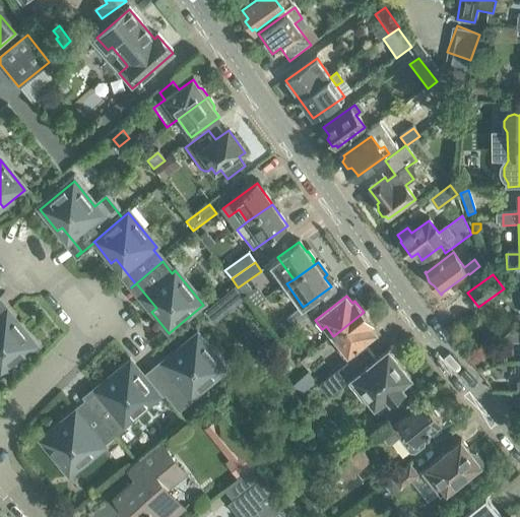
[(216,302),(203,312),(212,323),(225,313),(216,302)]
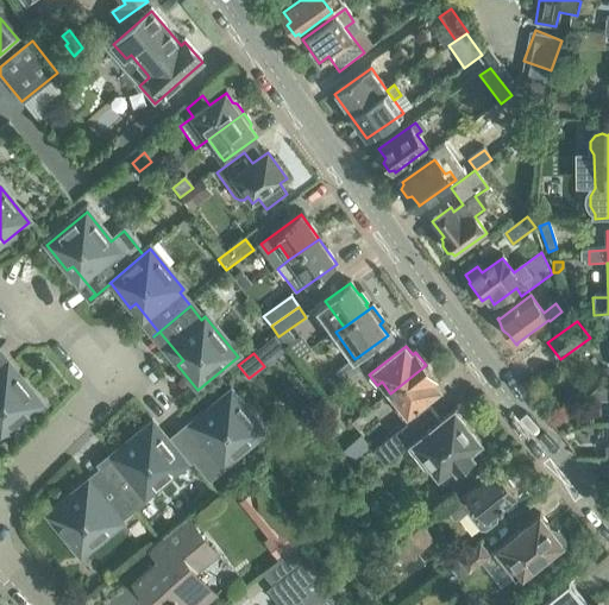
[(366,367),(358,357),(355,359),(337,373),(338,375),(326,385),(330,390),(326,394),(330,397),(366,367)]
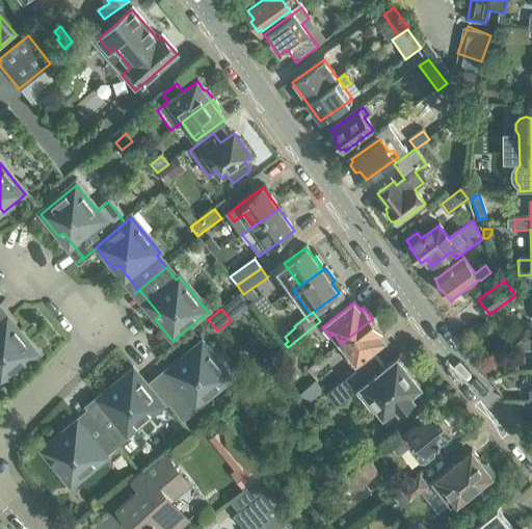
[(352,366),(356,363),(371,351),(384,340),(378,333),(381,331),(372,319),(341,344),(349,353),(345,356),(352,366)]
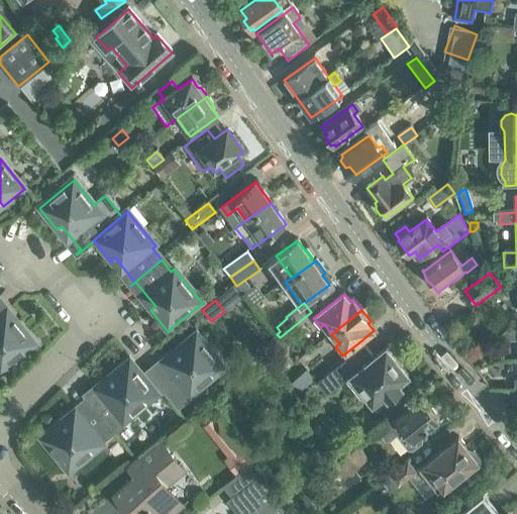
[(0,372),(1,373),(35,344),(17,323),(13,327),(0,311),(0,372)]
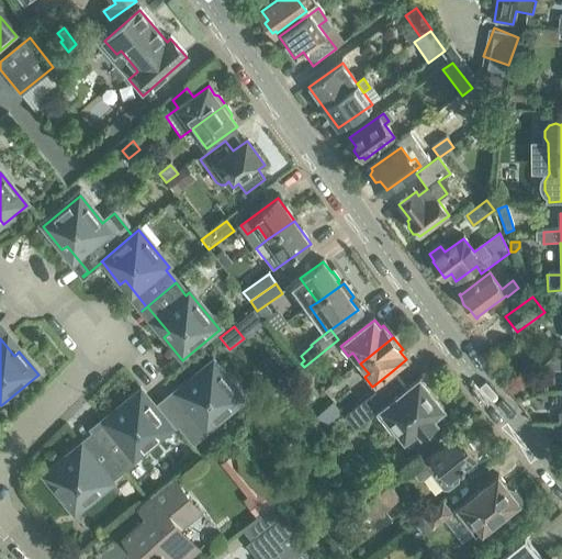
[(561,370),(561,361),(549,361),(541,368),(541,370),(561,370)]
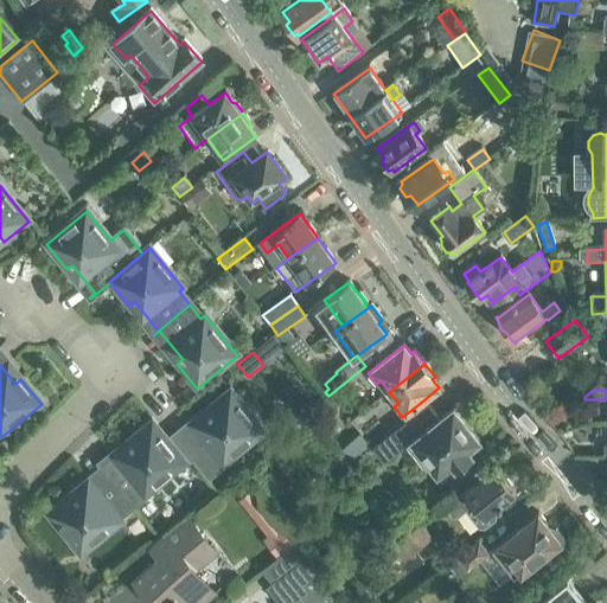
[(181,441),(178,436),(177,436),(210,476),(263,432),(230,392),(205,412),(210,418),(181,441)]
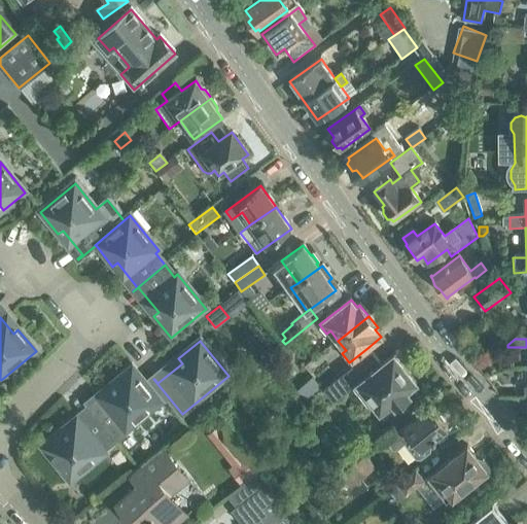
[(324,390),(334,403),(358,384),(357,383),(381,364),(367,348),(353,359),(357,364),(324,390)]
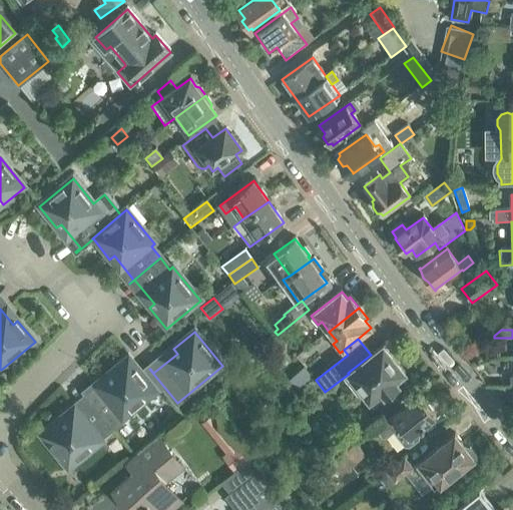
[(384,345),(371,355),(348,373),(349,374),(370,401),(382,391),(385,396),(387,394),(389,396),(391,395),(389,393),(395,388),(397,390),(399,389),(397,387),(399,385),(395,380),(406,372),(395,359),(398,357),(388,343),(384,346),(384,345)]
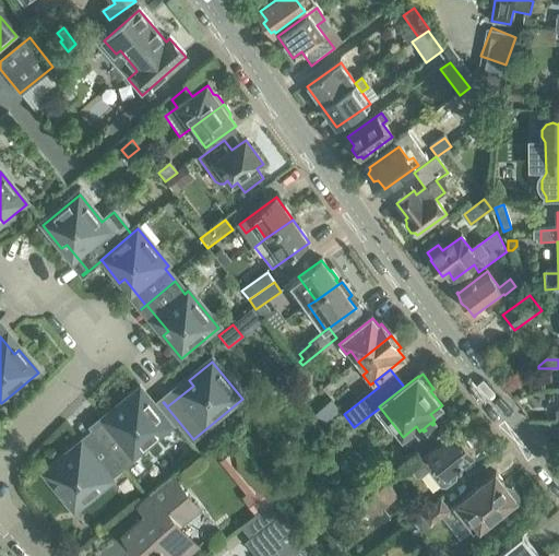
[(97,439),(98,439),(121,468),(170,427),(140,390),(117,410),(121,414),(95,436),(92,430),(91,432),(97,439)]
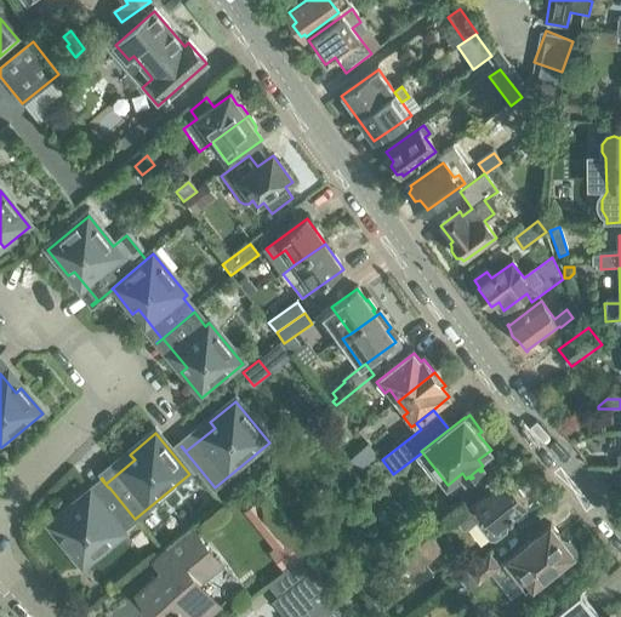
[(359,473),(377,458),(369,447),(351,462),(359,473)]
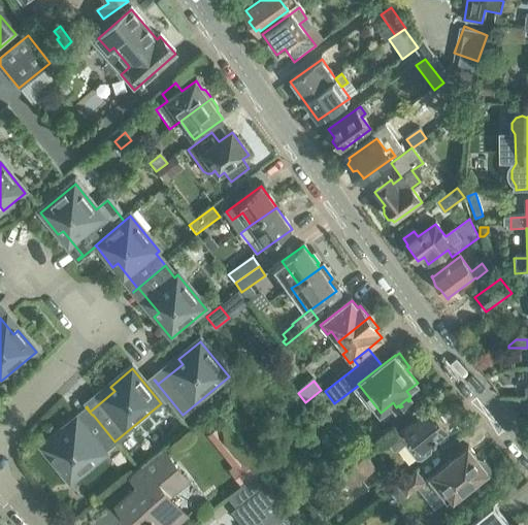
[(421,460),(430,452),(431,449),(428,446),(449,429),(431,407),(388,441),(394,450),(397,451),(405,445),(417,459),(421,460)]
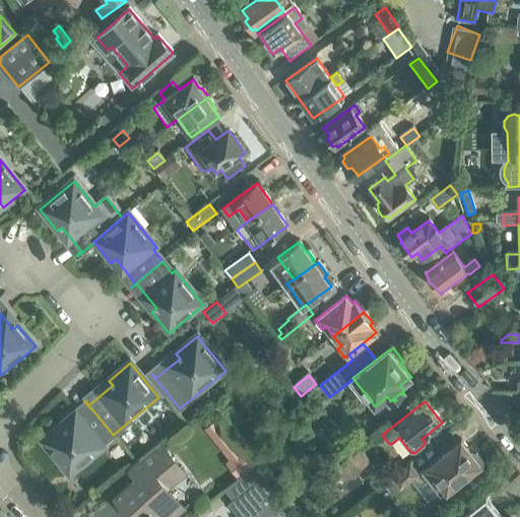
[(102,445),(113,435),(91,408),(90,408),(66,429),(63,424),(41,442),(69,476),(104,448),(102,445)]
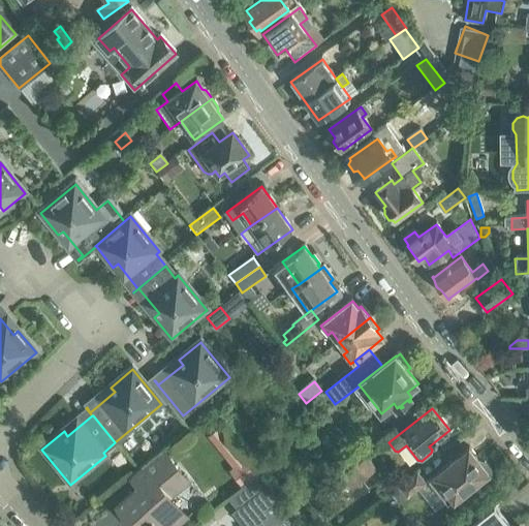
[(394,425),(400,433),(411,424),(405,416),(394,425)]
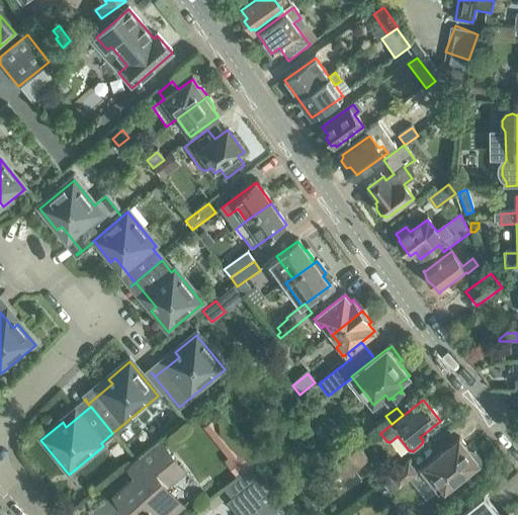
[(203,428),(216,444),(225,437),(211,421),(203,428)]
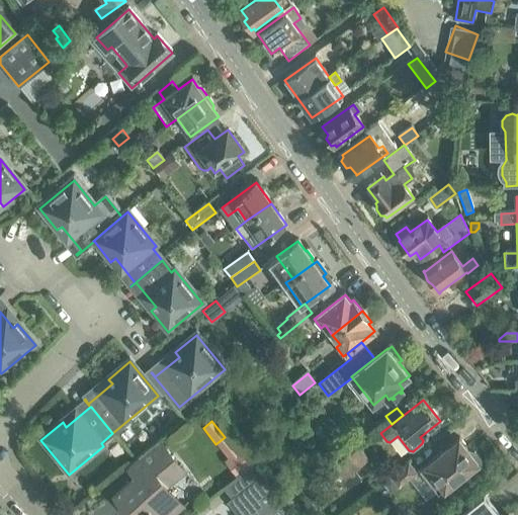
[(469,451),(459,439),(420,470),(438,495),(467,471),(473,473),(481,467),(481,460),(475,453),(469,451)]
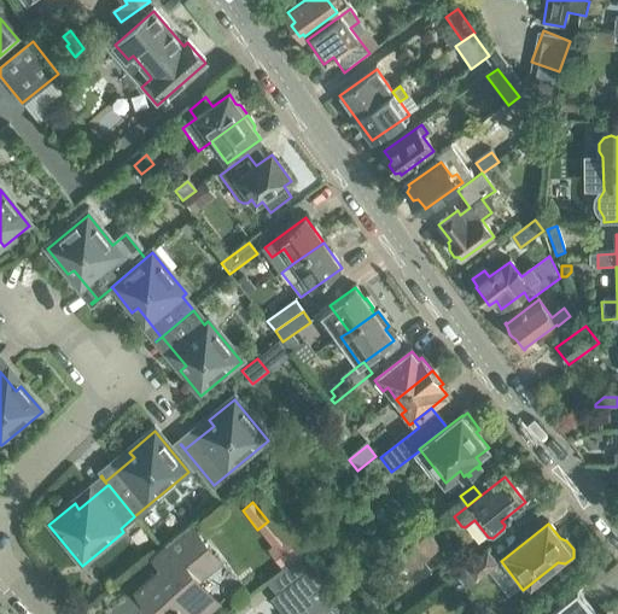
[(140,588),(156,613),(210,613),(216,609),(197,585),(219,567),(199,536),(190,528),(156,556),(164,568),(140,588)]
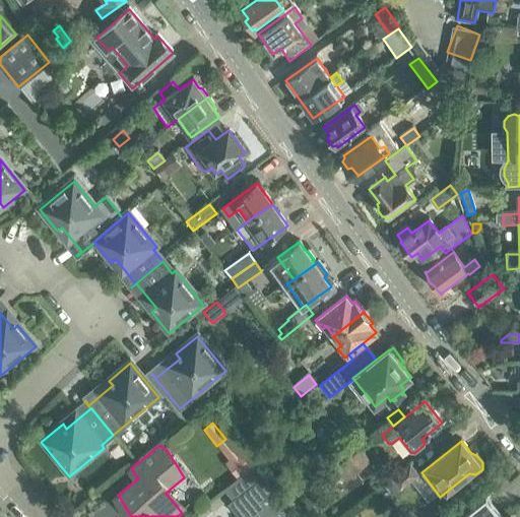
[(359,454),(343,465),(352,478),(368,467),(359,454)]
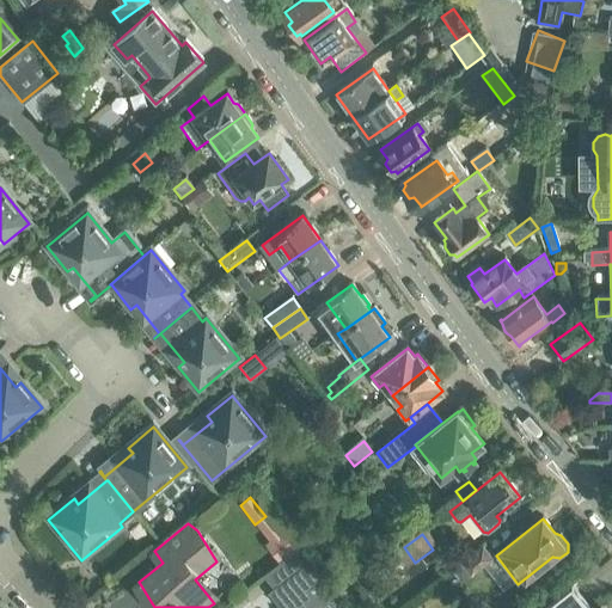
[(493,559),(483,547),(463,564),(472,576),(493,559)]
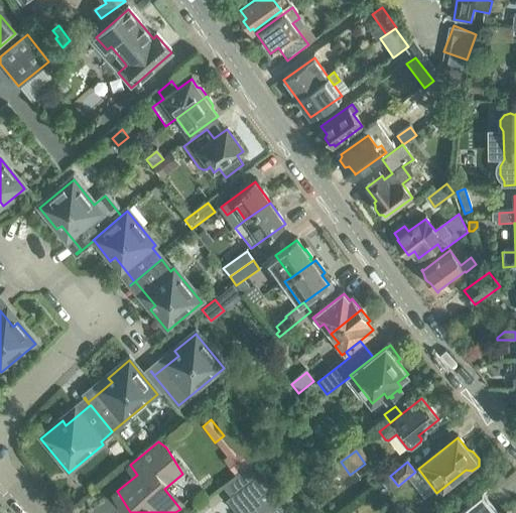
[(256,512),(264,512),(283,499),(264,474),(256,463),(226,487),(234,497),(228,502),(236,512),(256,512)]
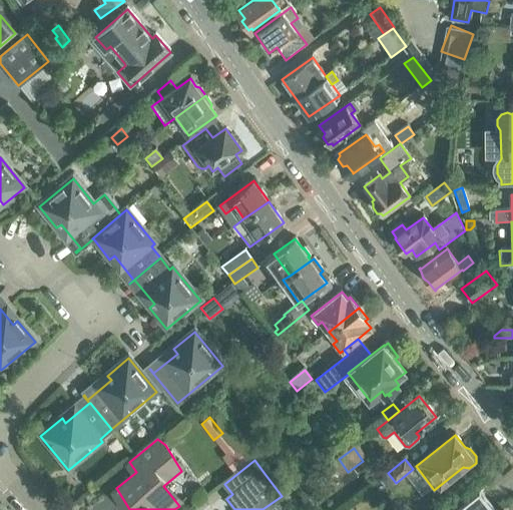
[(280,483),(287,492),(303,480),(296,470),(280,483)]
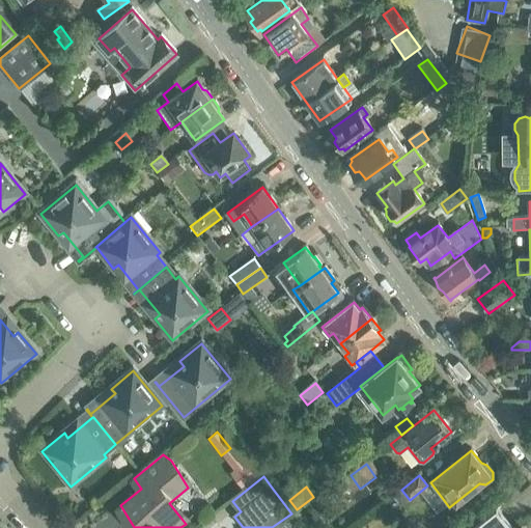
[(511,527),(498,510),(503,505),(497,498),(460,527),(511,527)]
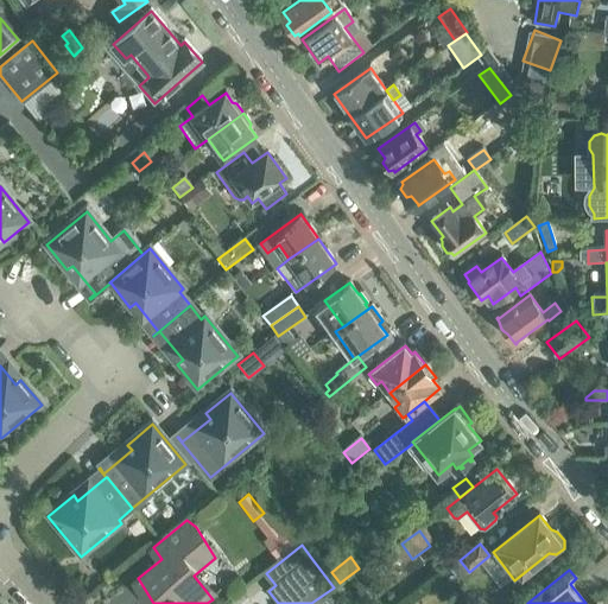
[(346,603),(334,587),(311,603),(346,603)]
